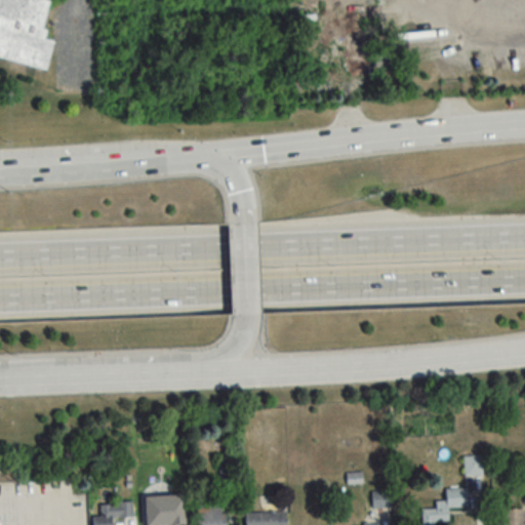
[(0,0),(0,56),(46,68),(52,40),(40,38),(48,0),(0,0)]
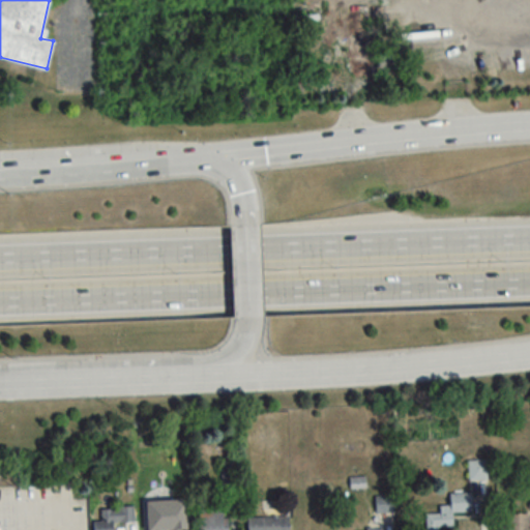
[(486,480),(486,462),(468,462),(468,480),(486,480)]
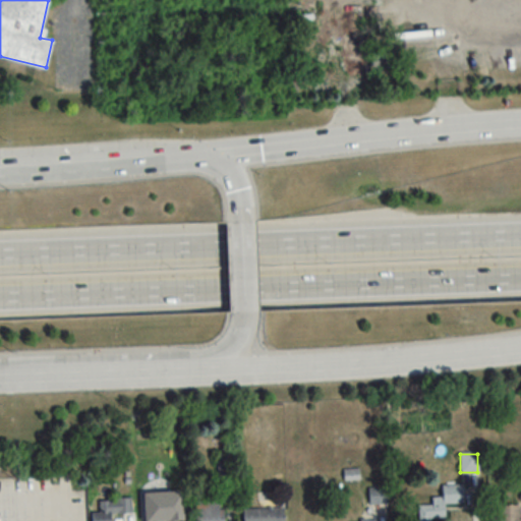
[(357,480),(358,470),(344,469),(343,479),(357,480)]
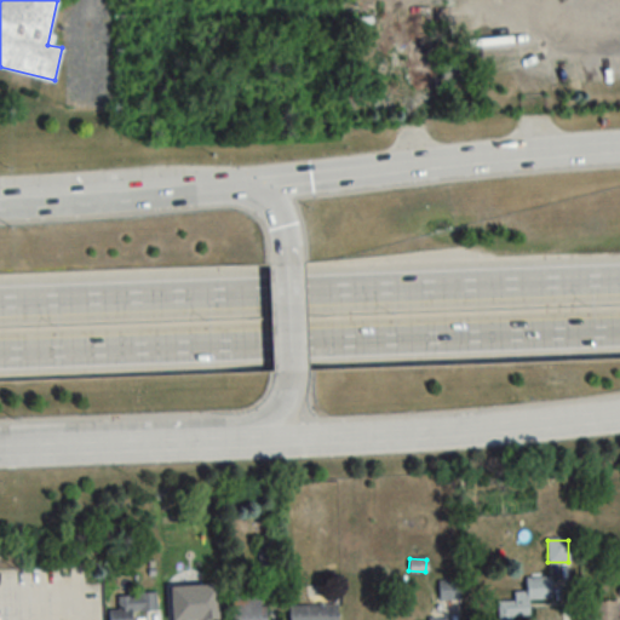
[(550,600),(549,577),(524,577),(526,592),(514,592),(514,601),(498,601),(497,619),(507,619),(528,619),(527,600),(550,600)]
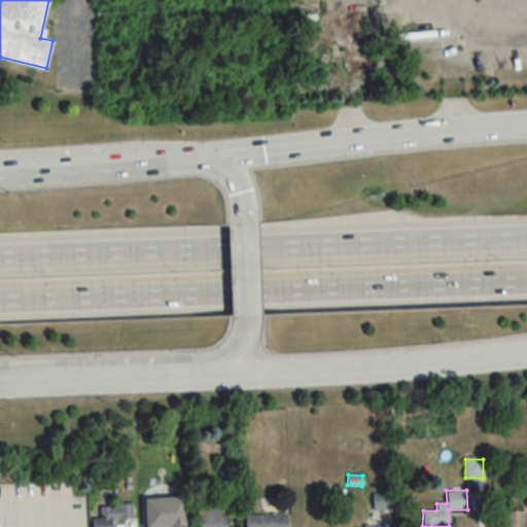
[(374,494),(374,508),(389,510),(389,495),(374,494)]
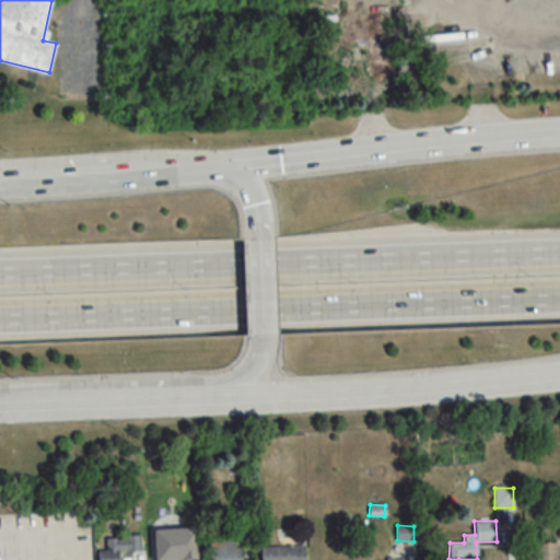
[(117,559),(117,552),(141,551),(141,536),(101,537),(101,559),(117,559)]
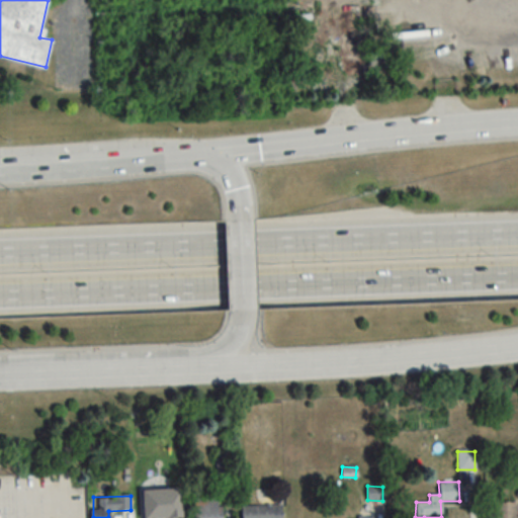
[(222,517),(222,498),(191,498),(191,517),(222,517)]
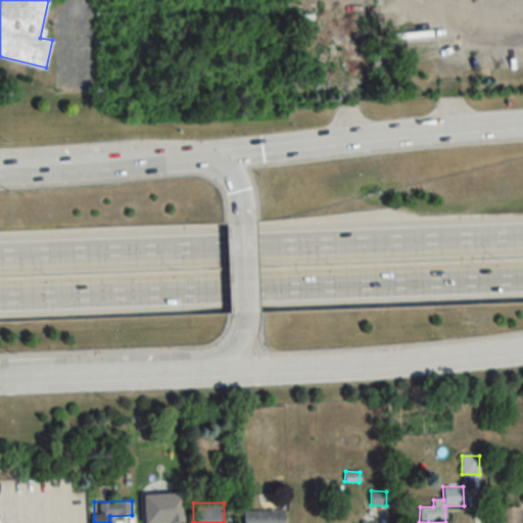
[(492,522),(522,522),(522,521),(521,522),(521,508),(502,508),(502,520),(493,520),(492,522)]
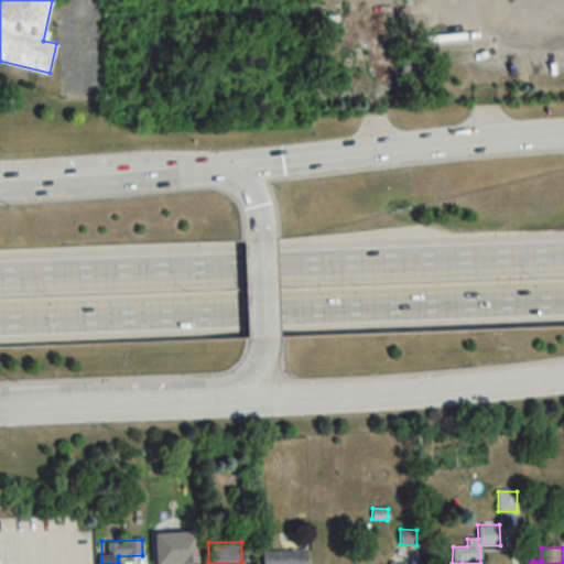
[(262,550),(261,563),(306,563),(307,550),(262,550)]
